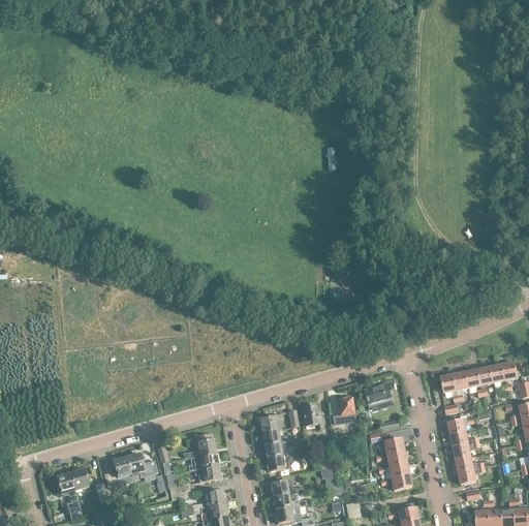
[(327,146),(328,168),(336,167),(335,145),(327,146)]
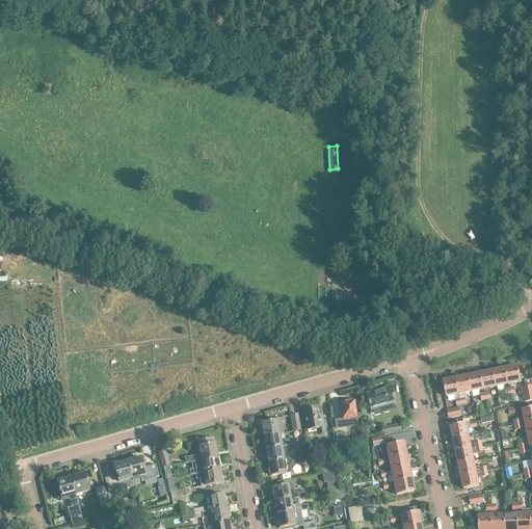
[(519,364),(506,366),(509,381),(522,378),(519,364)]
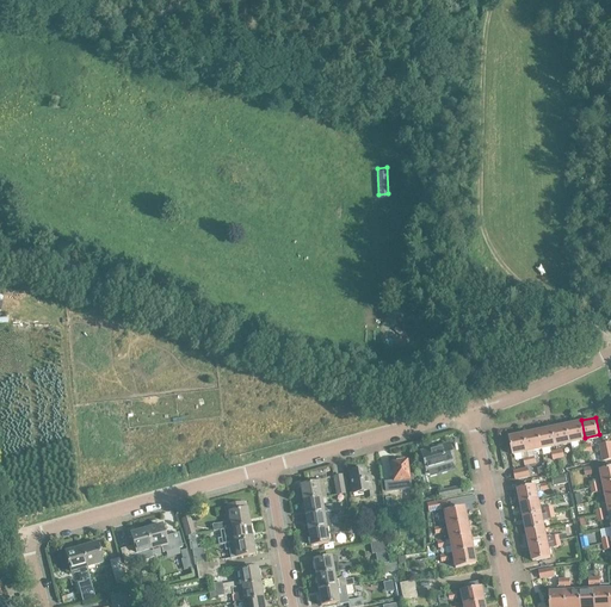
[(585,438),(581,420),(567,422),(571,440),(585,438)]
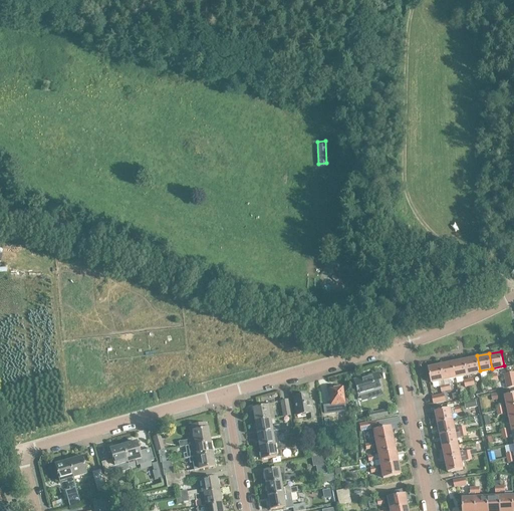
[(480,370),(477,355),(465,358),(468,373),(480,370)]
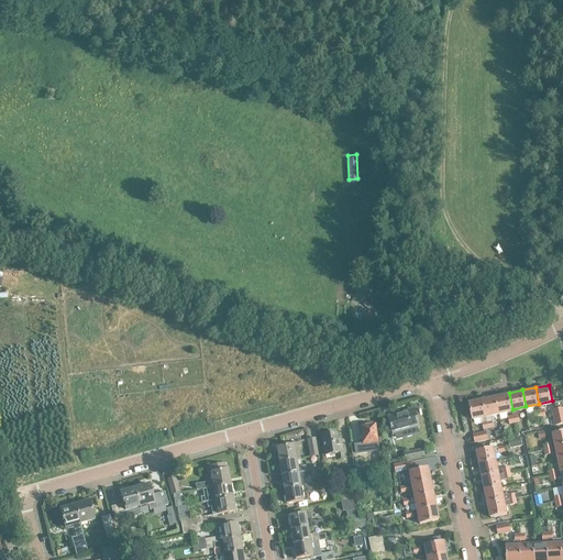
[(512,409),(509,393),(496,395),(499,412),(512,409)]
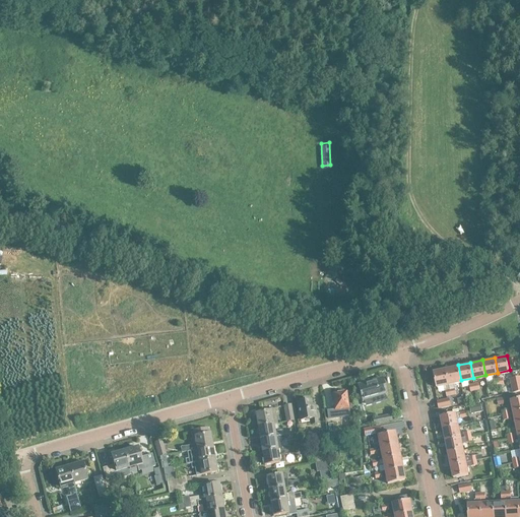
[(461,380),(458,365),(446,368),(451,393),(456,392),(455,386),(454,382),(461,380)]
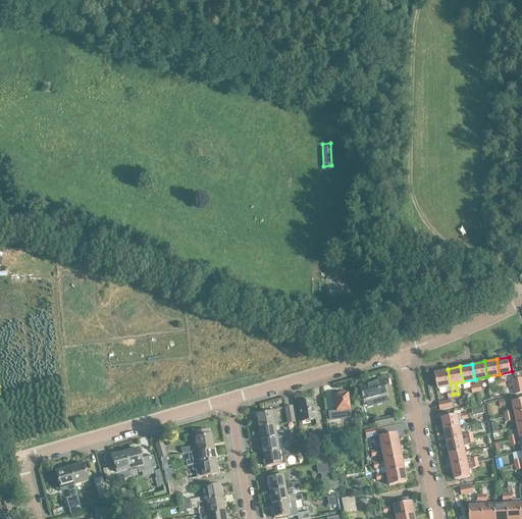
[(453,395),(448,369),(435,371),(438,386),(446,385),(447,390),(449,396),(453,395)]
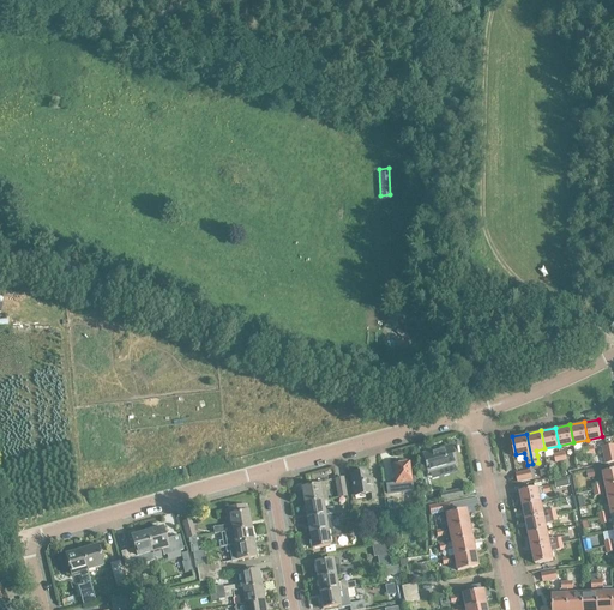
[(613,441),(602,445),(605,452),(613,450),(613,441)]
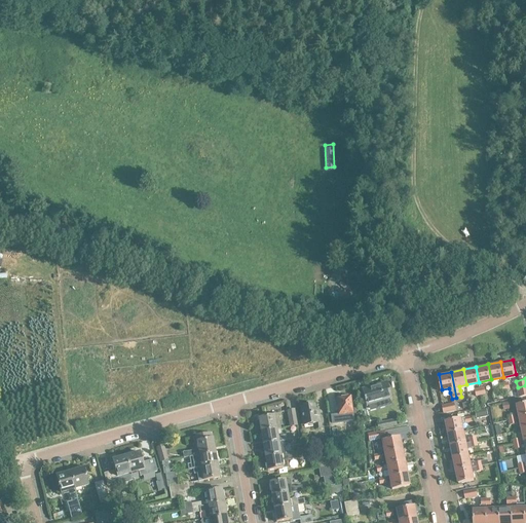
[(386,380),(363,386),(367,401),(368,404),(375,401),(377,406),(390,402),(389,397),(390,397),(386,380)]
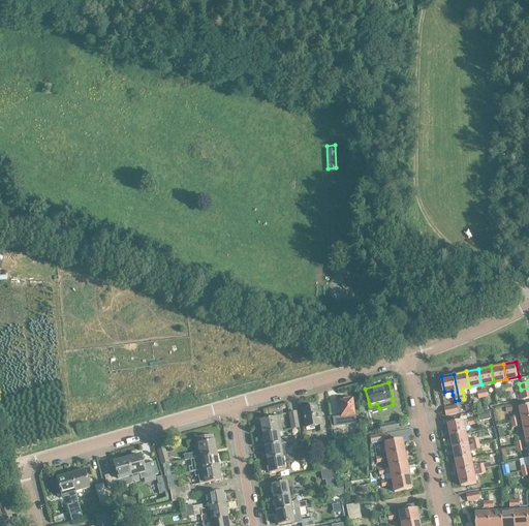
[(353,412),(351,397),(350,397),(349,396),(346,396),(344,398),(339,398),(339,405),(340,416),(334,418),(335,424),(348,422),(348,420),(354,419),(353,412)]
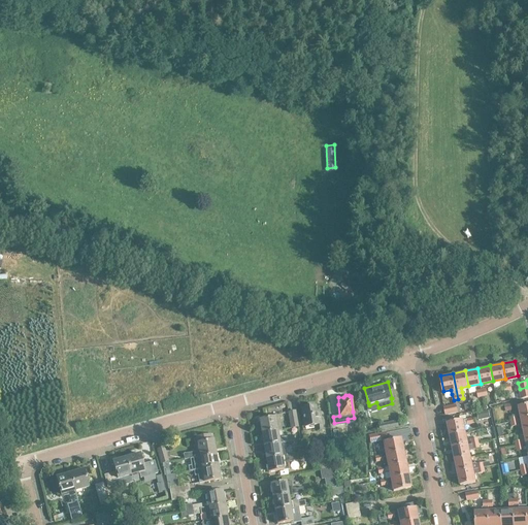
[(444,404),(446,412),(457,409),(456,402),(444,404)]
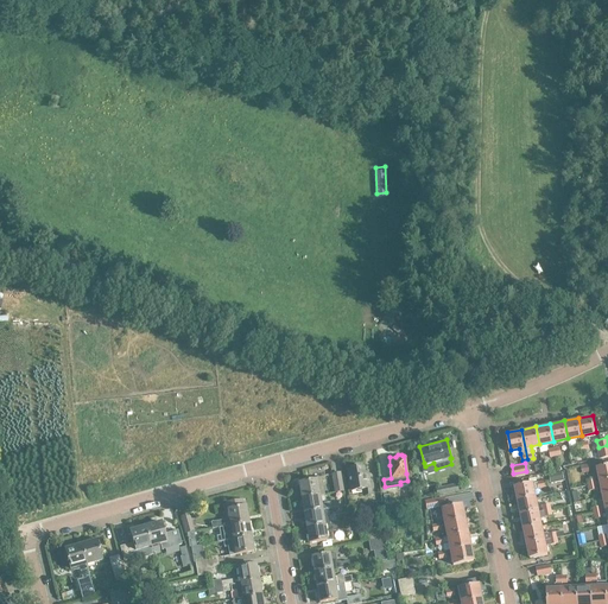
[(601,479),(607,477),(607,463),(597,465),(601,479)]
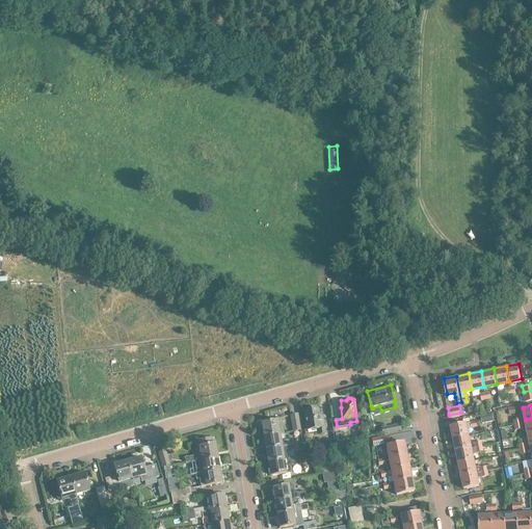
[(303,410),(307,428),(318,426),(319,431),(324,431),(321,412),(319,412),(318,406),(303,410)]
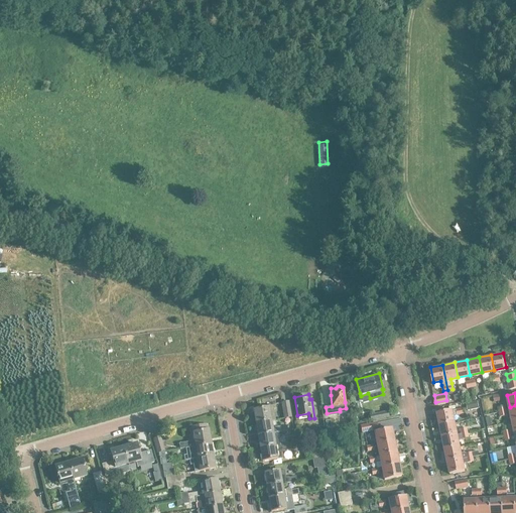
[(479,398),(467,401),(469,408),(480,406),(479,398)]
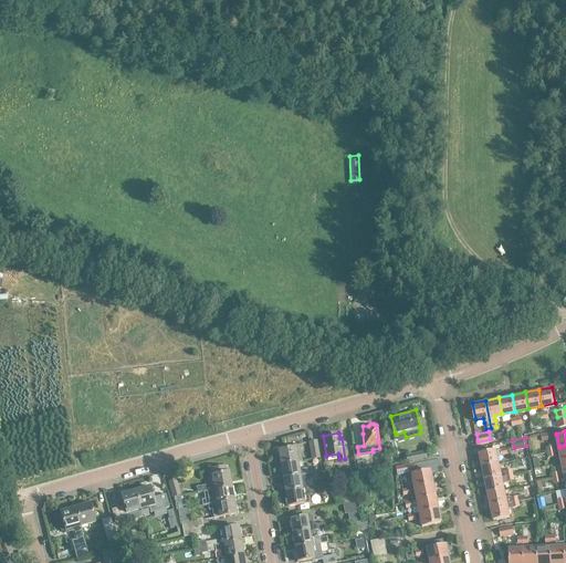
[(308,439),(312,456),(320,455),(316,438),(308,439)]
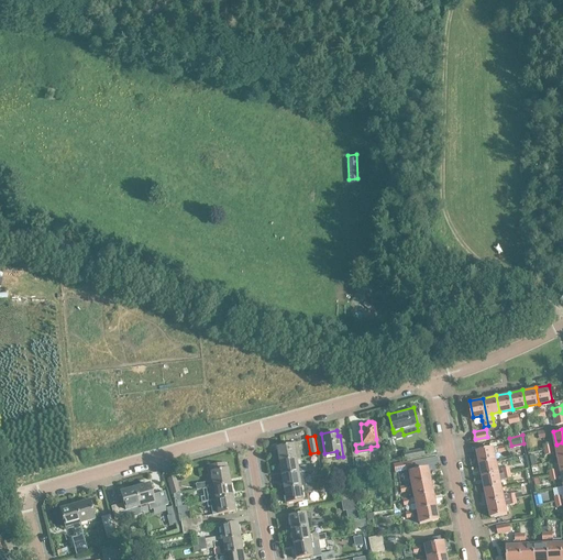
[(288,443),(276,446),(278,460),(295,457),(295,458),(300,457),(297,440),(287,442),(288,443)]
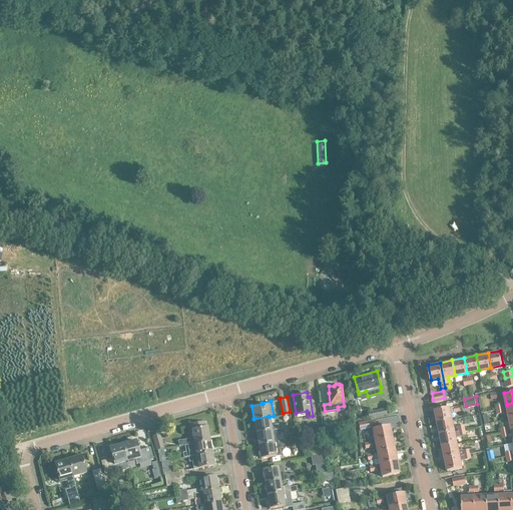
[(435,409),(437,421),(452,418),(450,406),(435,409)]
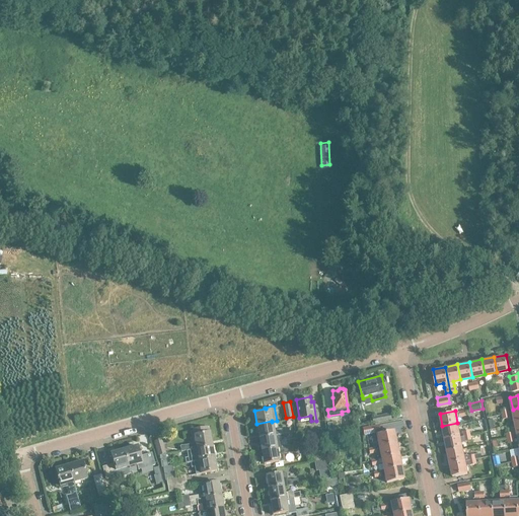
[(391,418),(389,412),(372,415),(373,421),(391,418)]
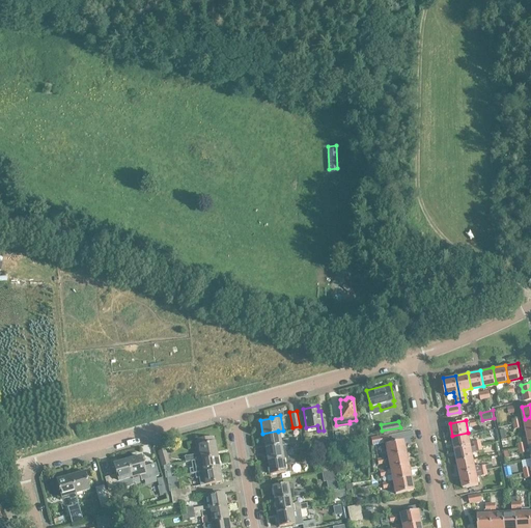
[(286,443),(297,441),(296,437),(288,438),(288,437),(280,438),(278,432),(278,431),(262,434),(266,446),(283,443),(285,443),(286,443)]
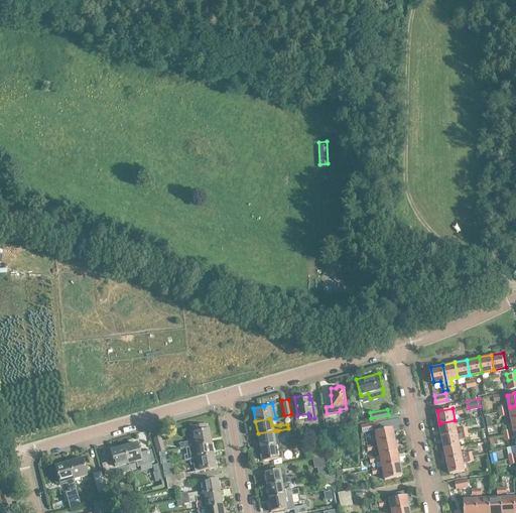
[(376,420),(361,423),(362,430),(378,427),(376,420)]
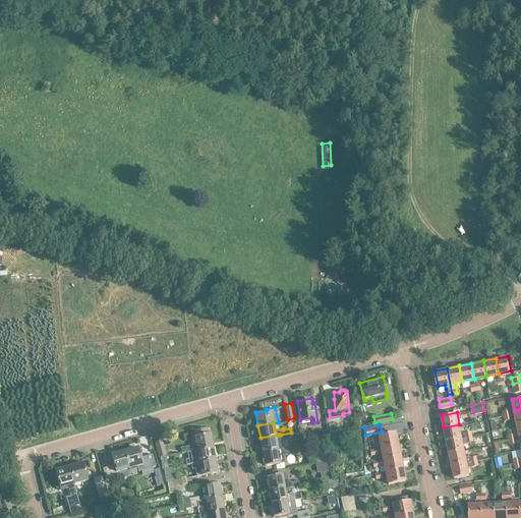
[(447,440),(462,437),(459,424),(444,427),(447,440)]
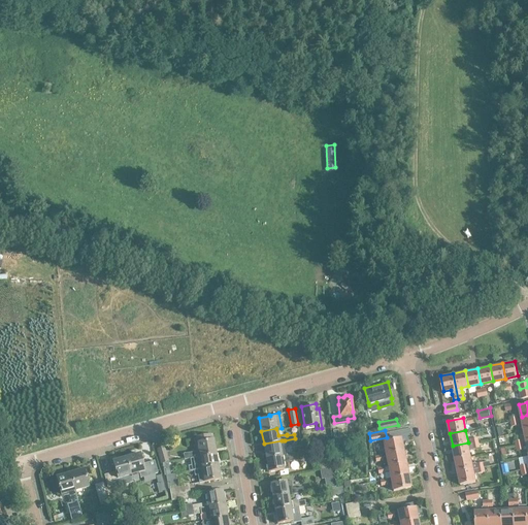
[(198,449),(183,452),(184,457),(196,455),(216,451),(213,438),(212,438),(211,432),(194,435),(194,437),(195,436),(196,443),(197,443),(198,449)]
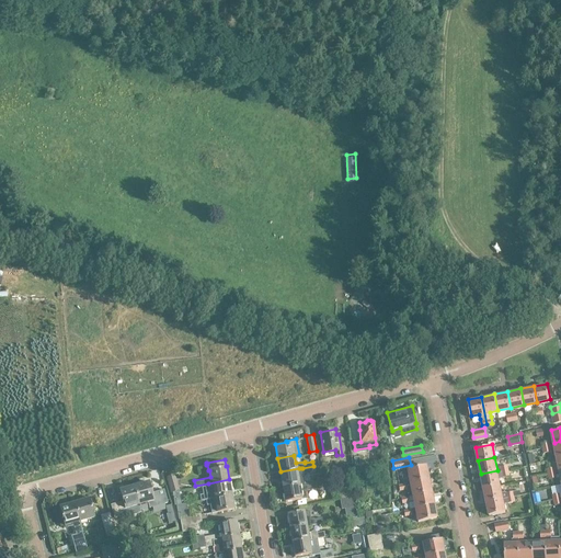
[(345,474),(353,473),(352,462),(344,463),(345,474)]
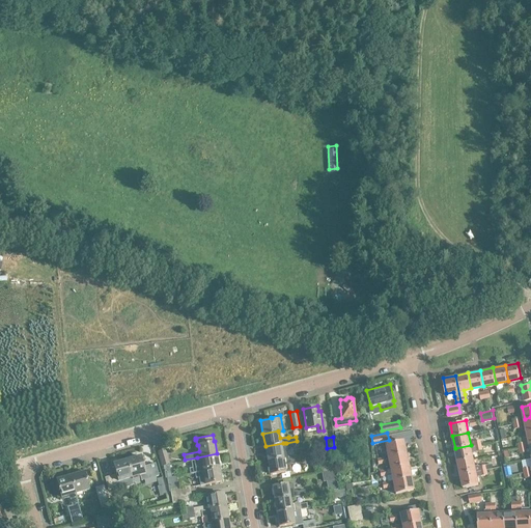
[(388,455),(406,451),(402,439),(385,443),(388,455)]
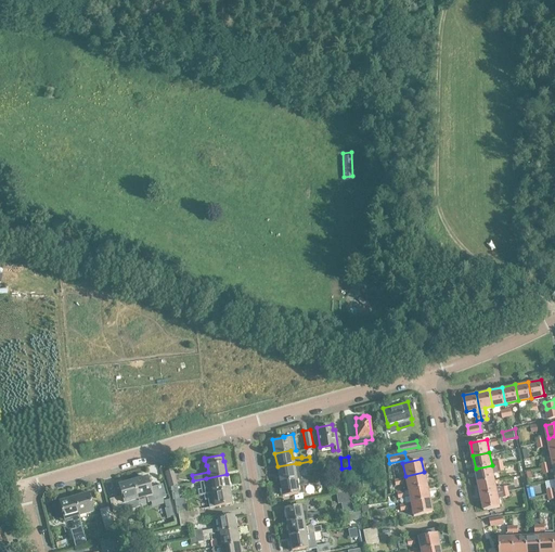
[(296,463),(278,466),(280,480),(301,476),(298,463),(296,463)]
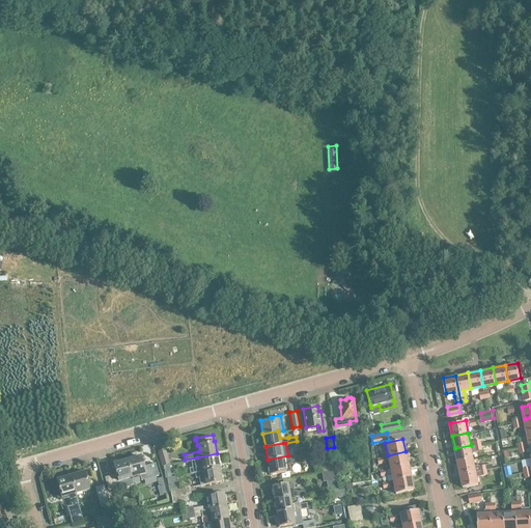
[(471,445),(455,448),(457,461),(473,457),(472,451),(476,450),(476,449),(475,444),(471,445)]
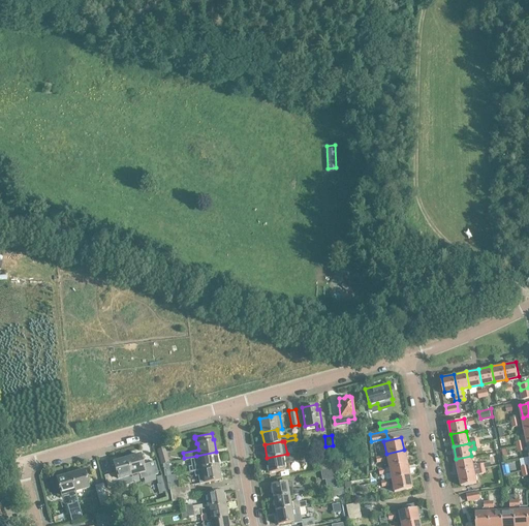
[(157,447),(161,462),(168,460),(164,445),(157,447)]
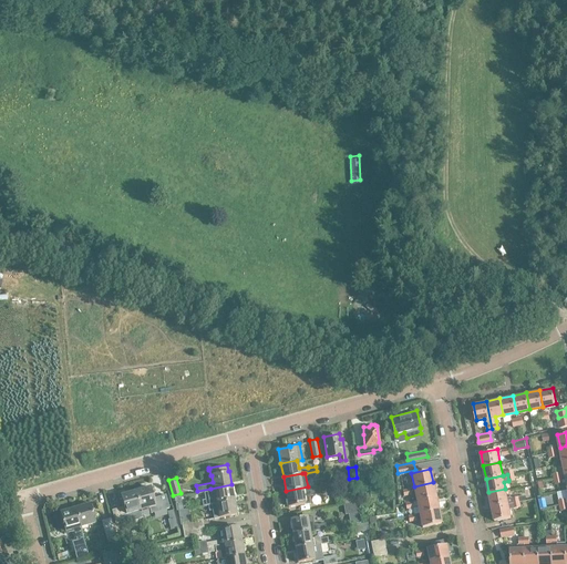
[(414,486),(416,499),(435,495),(433,482),(414,486)]
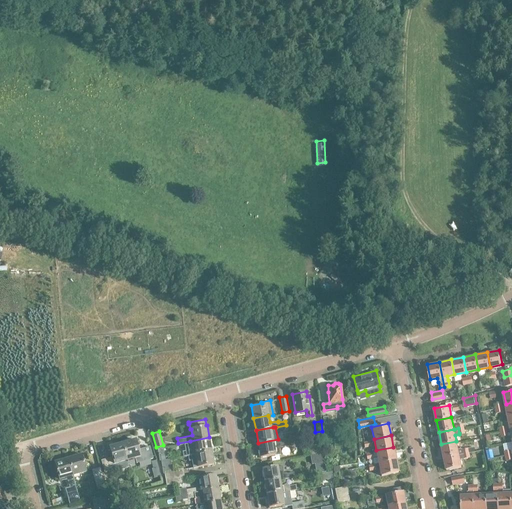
[(186,449),(183,450),(184,455),(188,454),(211,450),(209,437),(190,441),(185,442),(186,449)]
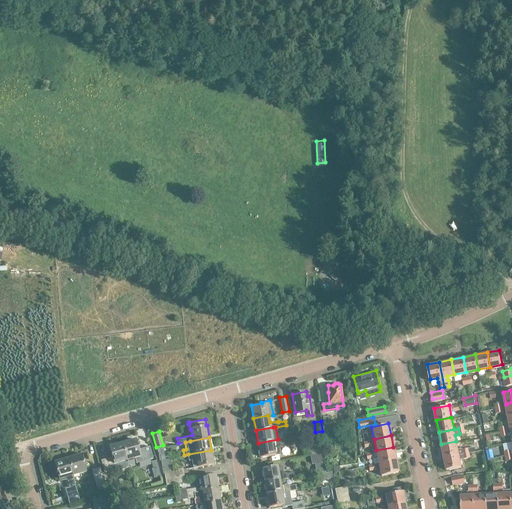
[(136,438),(122,442),(127,458),(135,456),(136,461),(153,456),(149,445),(138,448),(136,438)]
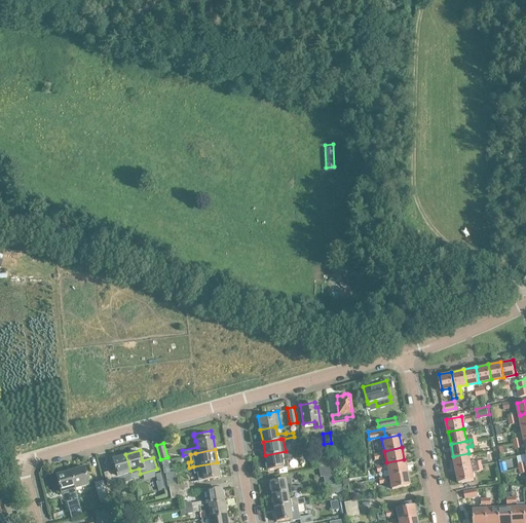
[(287,456),(289,456),(289,457),(296,456),(295,450),(286,451),(265,455),(267,469),(288,464),(287,456)]
